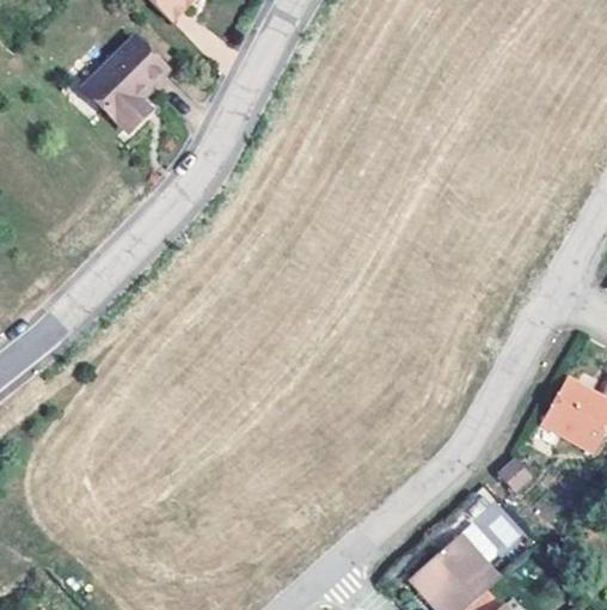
[(160,0),(176,14),(189,0),(160,0)]
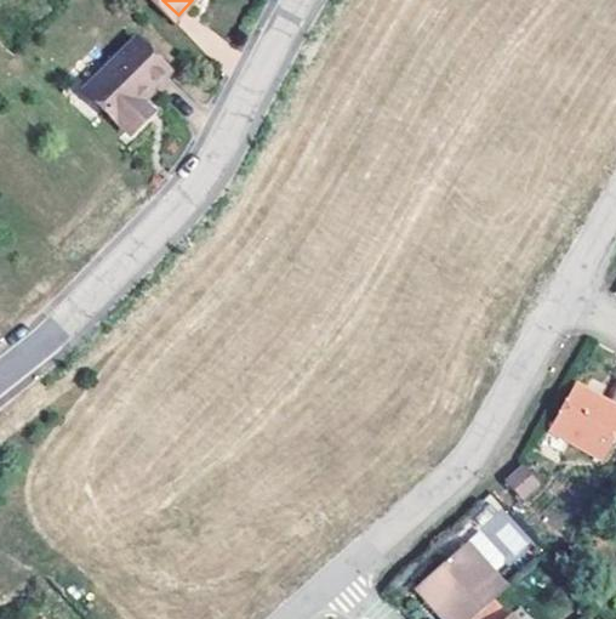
[(167,68),(133,34),(83,85),(121,128),(149,101),(142,94),(167,68)]
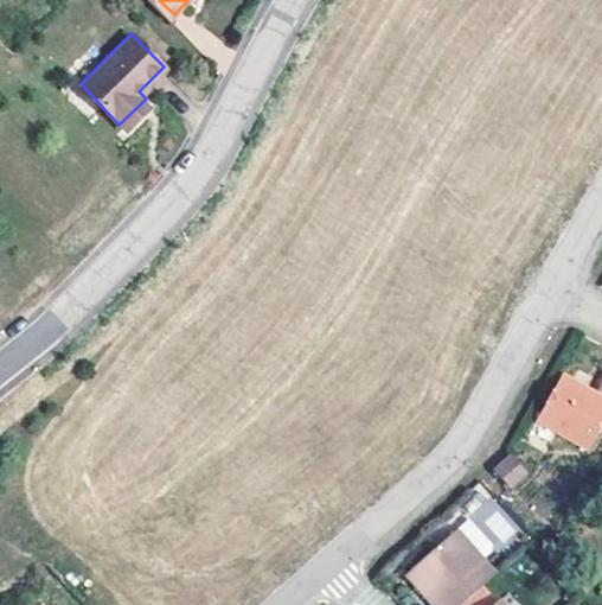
[(601,425),(601,400),(561,377),(536,421),(587,451),(601,425)]
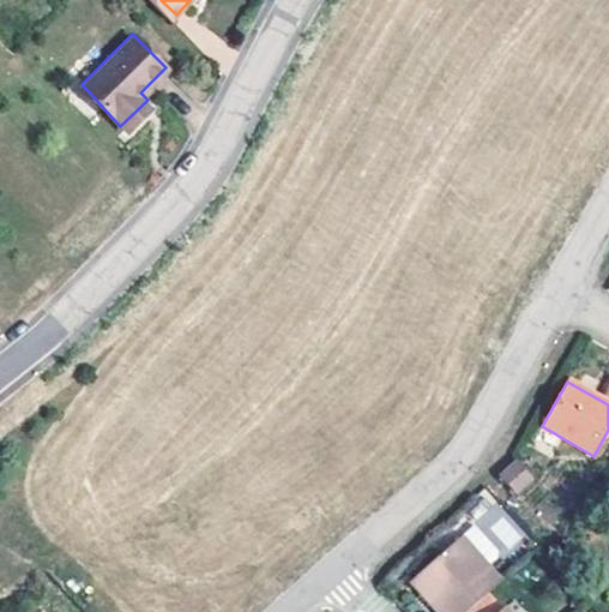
[(514,465),(499,478),(512,491),(528,478),(514,465)]
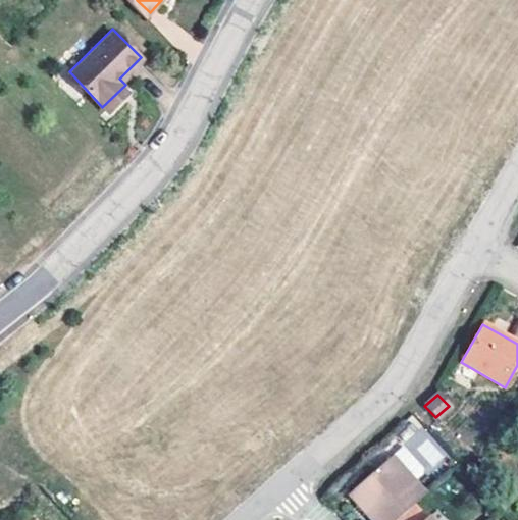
[(369,519),(398,519),(423,498),(386,460),(347,494),(369,519)]
